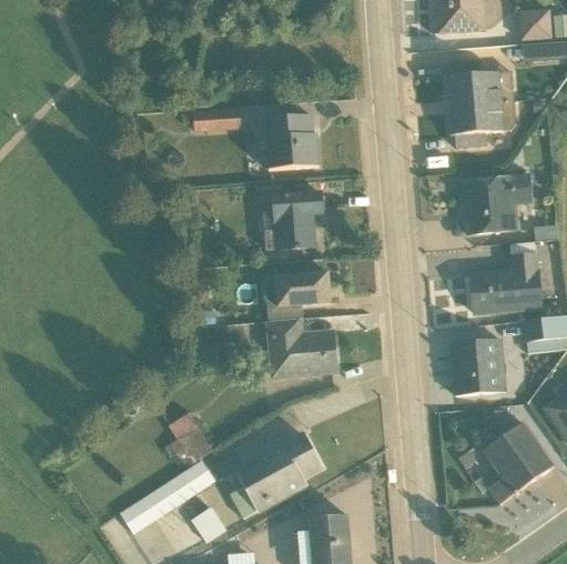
[(436,0),(437,16),(433,16),(433,33),(487,31),(485,0),(436,0)]
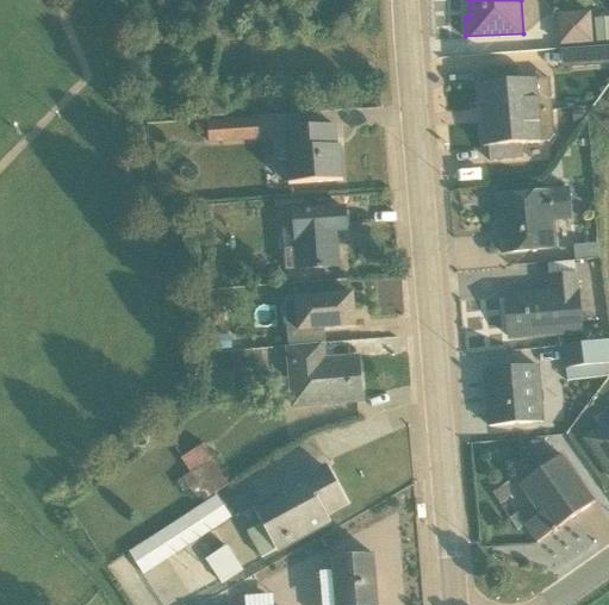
[(590,10),(558,12),(560,44),(592,42),(590,10)]
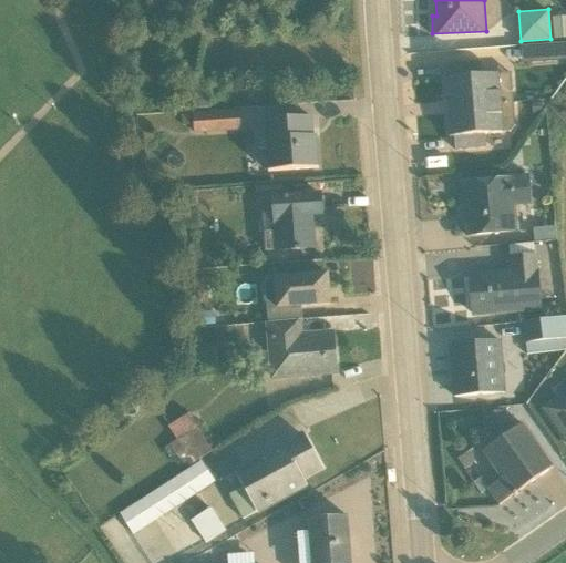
[(565,14),(552,16),(554,38),(565,37),(565,14)]
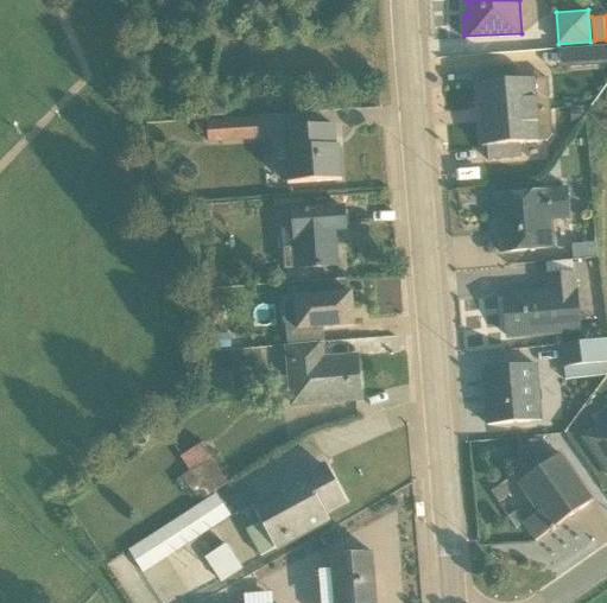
[(482,100),(484,113),(550,106),(548,75),(514,78),(513,64),(480,68),(481,82),(478,82),(479,100),(482,100)]
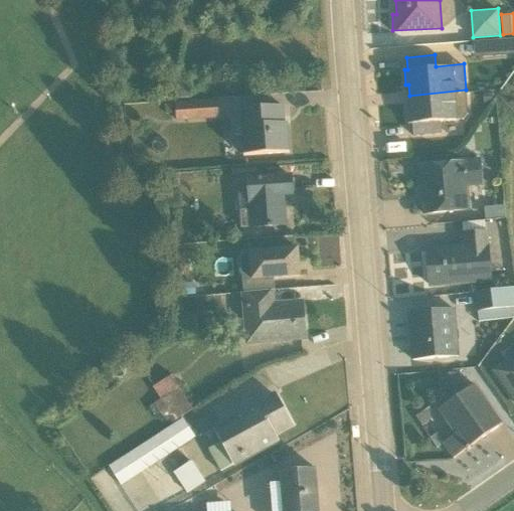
[(468,117),(466,90),(409,96),(410,106),(406,107),(408,123),(411,122),(412,135),(442,132),(441,120),(468,117)]
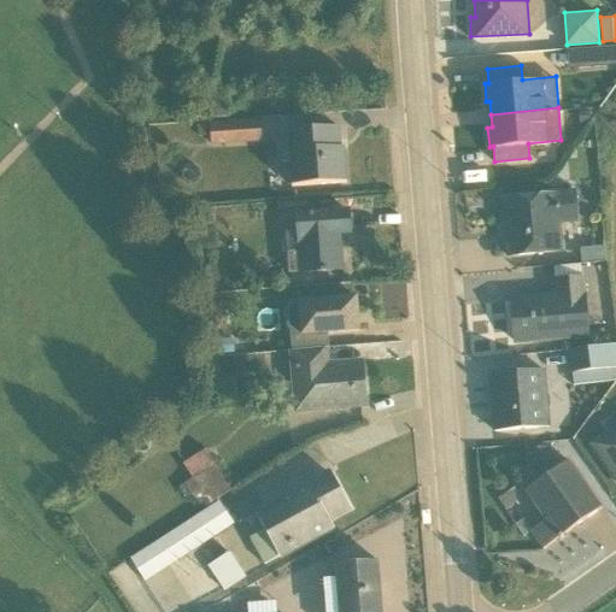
[(212,141),(263,139),(263,115),(212,117),(212,141)]
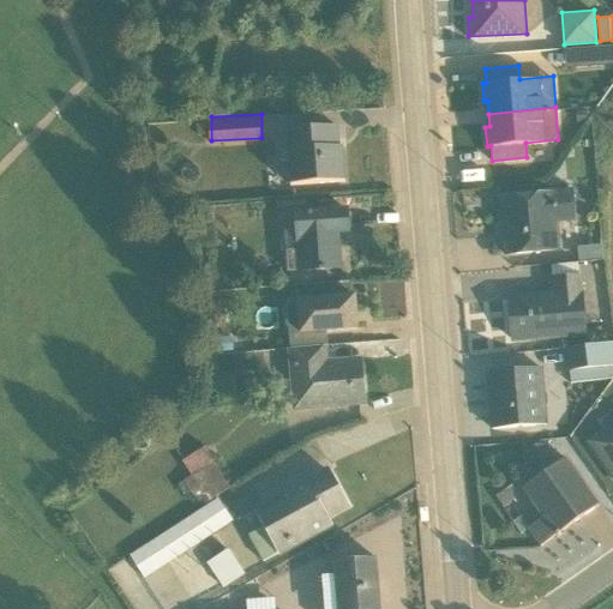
[(342,125),(286,128),(288,185),(346,181),(342,125)]
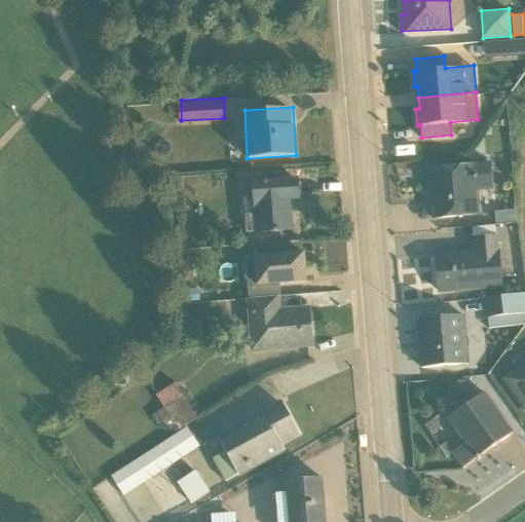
[(491,160),(429,166),(435,218),(482,214),(479,188),(494,186),(491,160)]
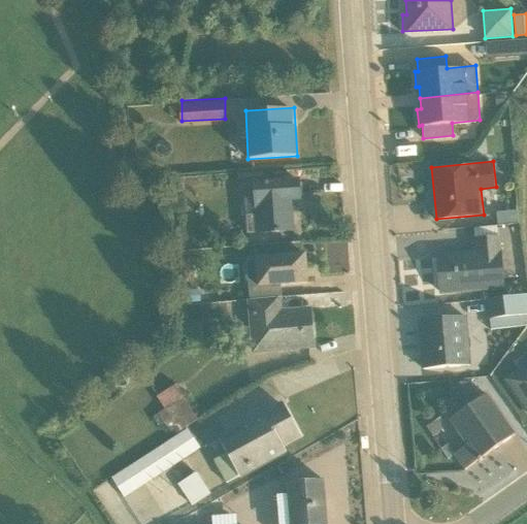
[(246,214),(248,233),(292,229),(291,210),(289,210),(288,199),(300,197),(299,179),(253,183),(255,213),(246,214)]
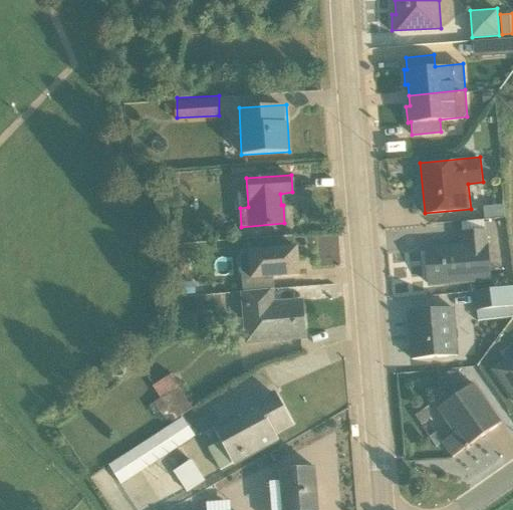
[(426,248),(429,283),(490,278),(486,228),(461,230),(462,245),(426,248)]
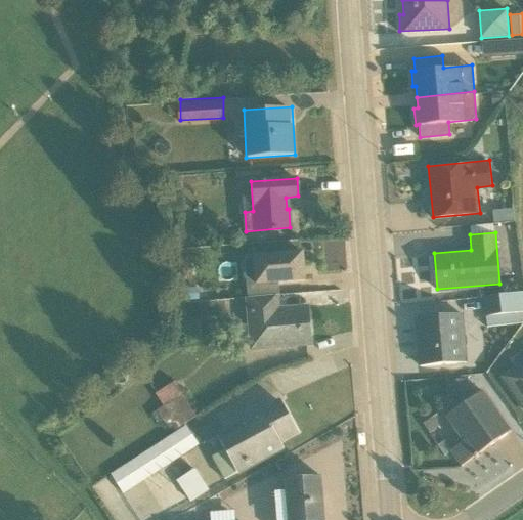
[(254,255),(256,283),(305,278),(302,251),(254,255)]
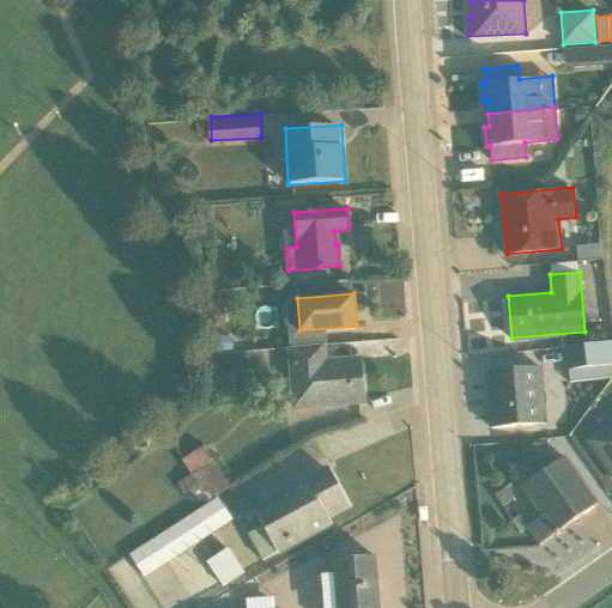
[(611,339),(564,346),(570,381),(611,376),(611,339)]
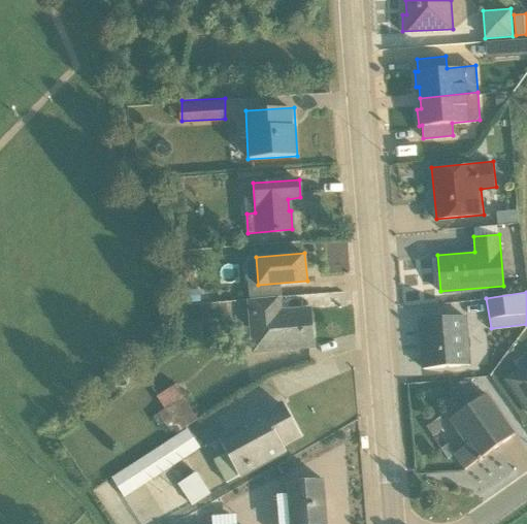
[(252,350),(313,345),(309,308),(283,310),(281,293),(246,296),(252,350)]
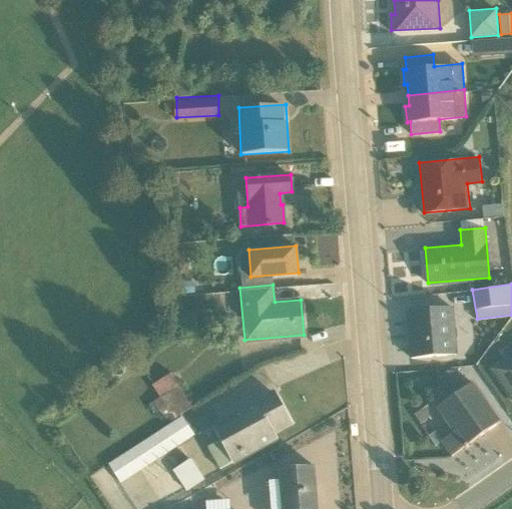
[(453,306),(408,310),(412,358),(458,354),(453,306)]
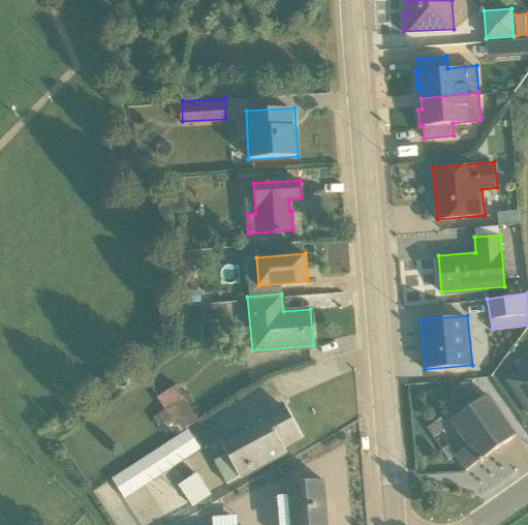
[(508,378),(527,406),(527,358),(522,362),(521,364),(523,367),(508,378)]
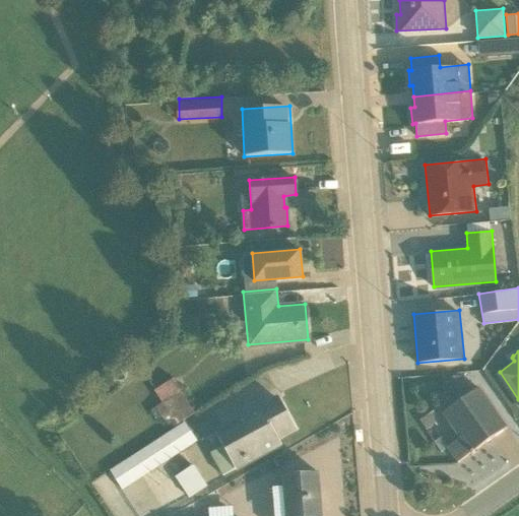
[(460,375),(445,377),(446,387),(461,386),(460,375)]
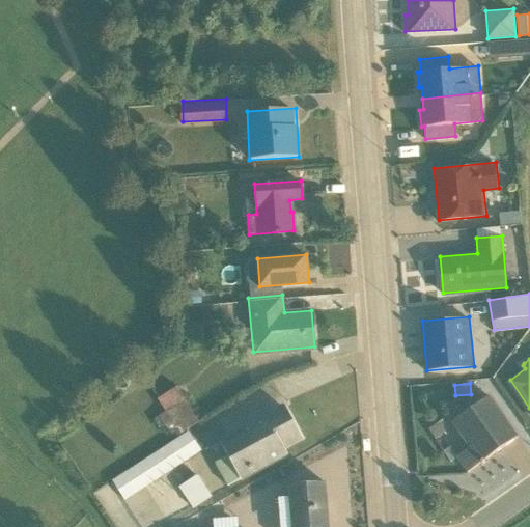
[(176,386),(159,398),(166,411),(154,419),(160,428),(167,424),(172,433),(177,430),(179,433),(198,421),(176,386)]
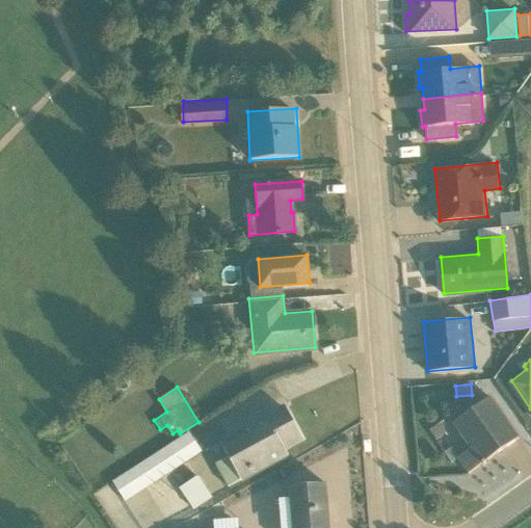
[(457,456),(469,472),(519,437),(489,396),(453,422),(470,447),(457,456)]
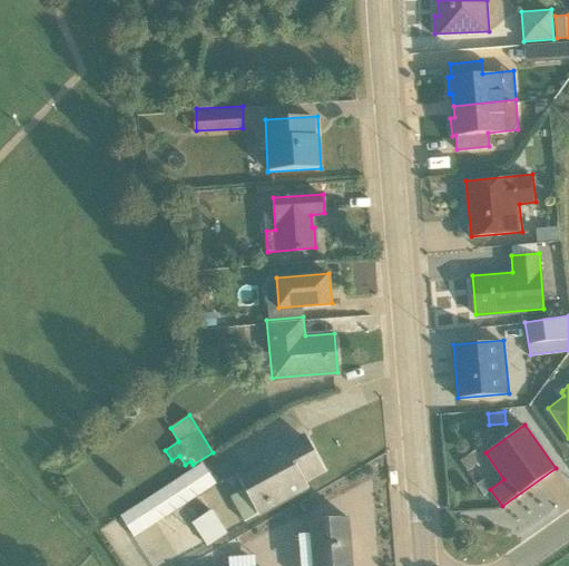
[(231,496),(244,520),(257,514),(260,516),(310,488),(305,479),(323,469),(304,436),(236,471),(244,487),(231,496)]
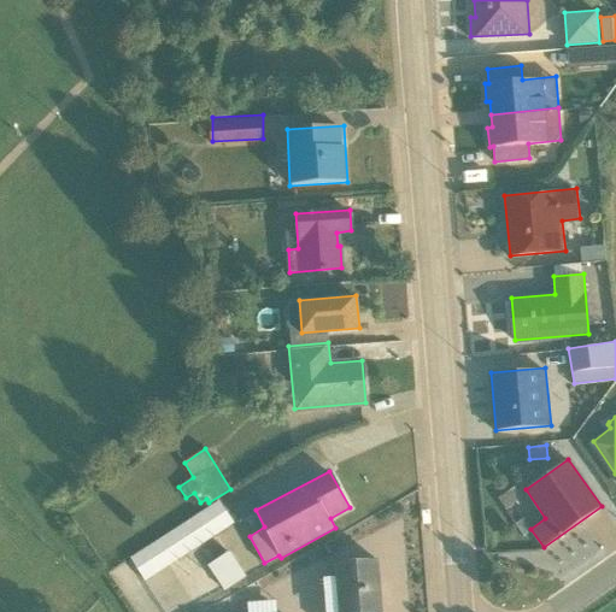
[(129,558),(144,580),(234,522),(220,500),(129,558)]
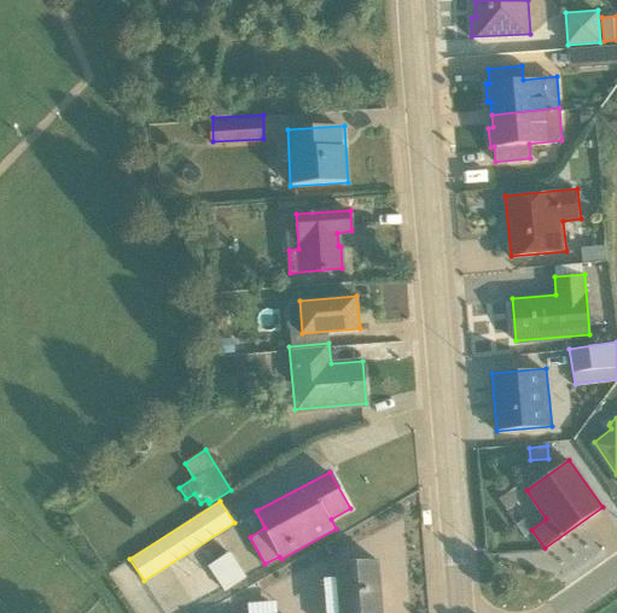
[(231,553),(209,565),(223,589),(245,576),(231,553)]
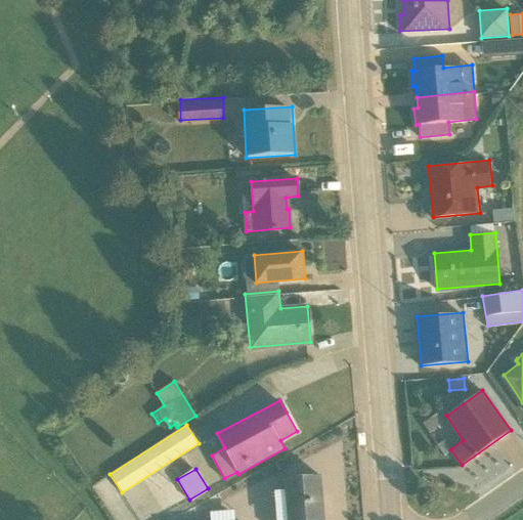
[(324,519),(321,475),(285,478),(286,493),(278,494),(280,519),(324,519)]
